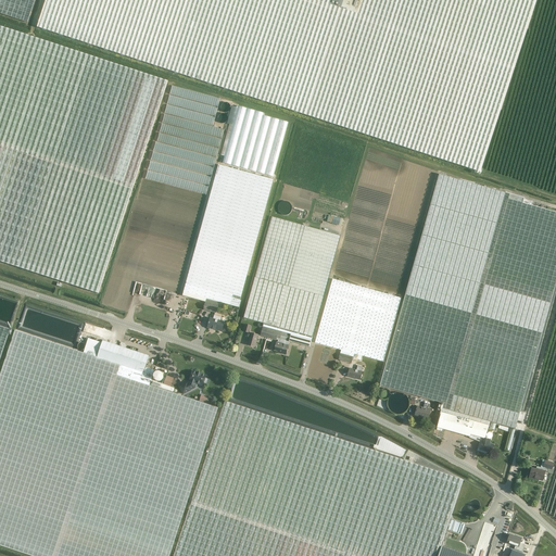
[(0,0),(0,14),(27,23),(34,0),(0,0)]
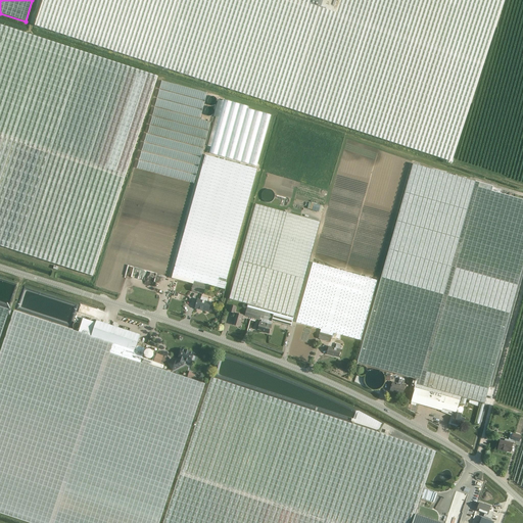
[(43,0),(36,26),(452,162),(505,0),(43,0)]
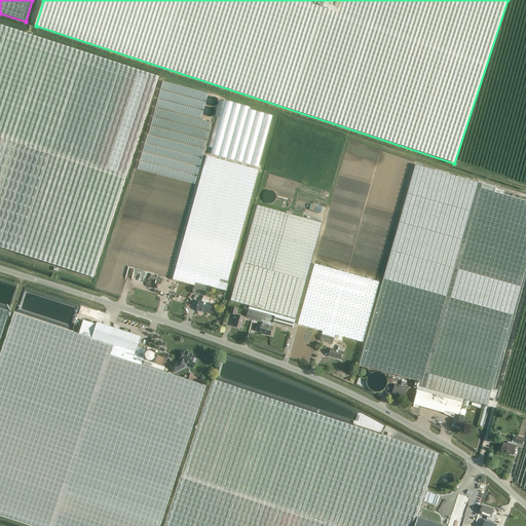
[(0,248),(92,278),(158,77),(0,25),(0,248)]
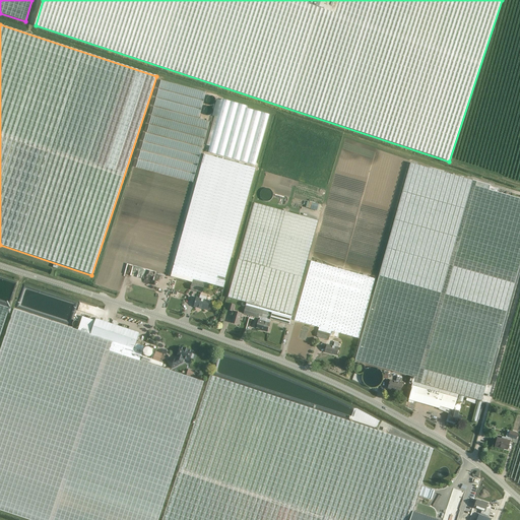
[(222,100),(208,152),(232,159),(255,166),(269,115),(246,108),(247,106),(222,100)]
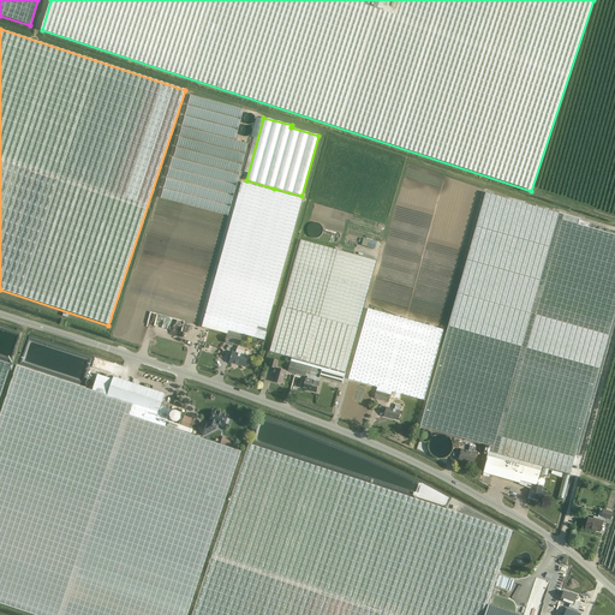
[(225,342),(239,347),(242,340),(244,341),(246,336),(264,341),(285,267),(284,267),(303,199),(242,183),(202,327),(227,334),(225,342)]
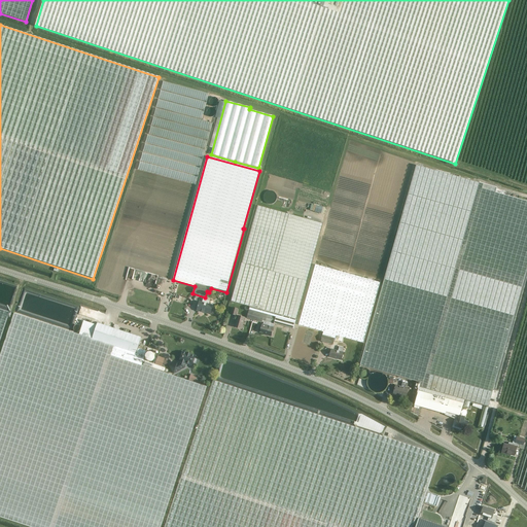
[(415,167),(359,366),(400,378),(416,382),(415,389),(418,390),(414,406),(446,415),(446,413),(458,416),(457,419),(457,420),(455,419),(453,427),(458,428),(459,427),(466,429),(468,422),(464,421),(465,417),(459,416),(462,407),(463,407),(465,400),(488,407),(498,369),(499,369),(526,270),(526,201),(517,199),(495,194),(497,187),(486,184),(425,168),(415,165),(415,167)]
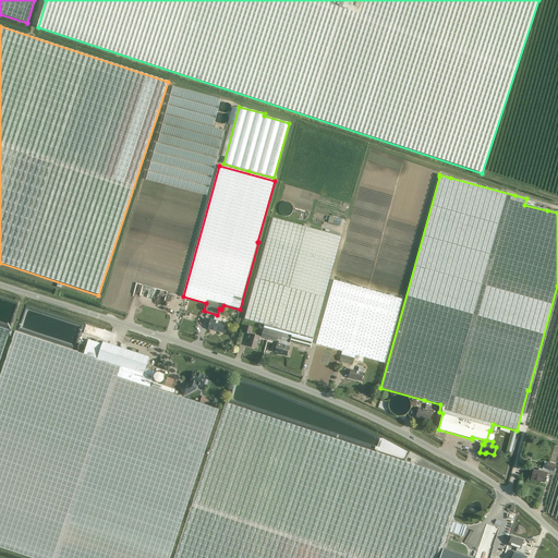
[(330,216),(328,222),(340,226),(342,219),(330,216)]
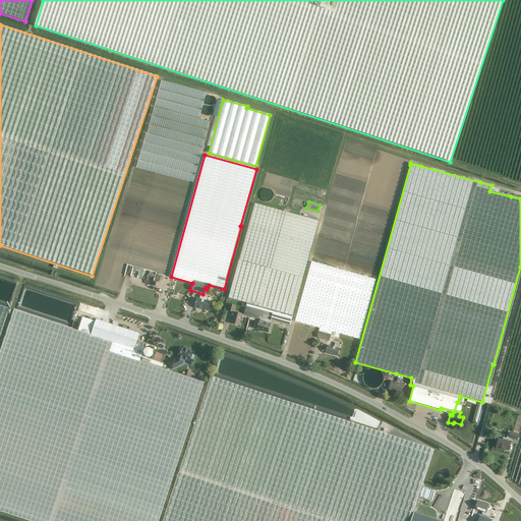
[(255,204),(229,298),(247,303),(246,306),(273,314),(272,321),(290,325),(309,256),(319,222),(283,212),(279,211),(255,204)]
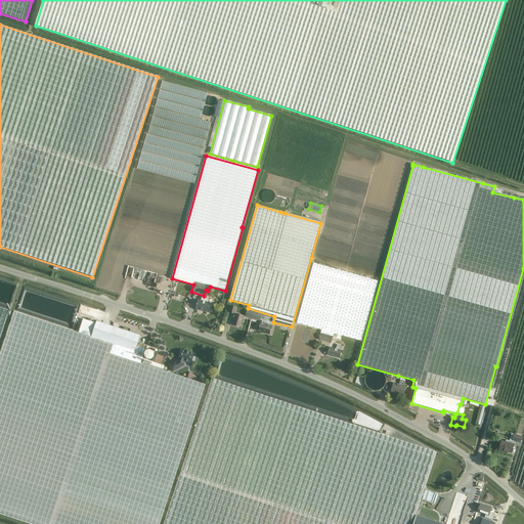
[(319,340),(331,343),(332,339),(336,340),(338,335),(361,341),(378,281),(313,263),(297,323),(321,330),(319,340)]
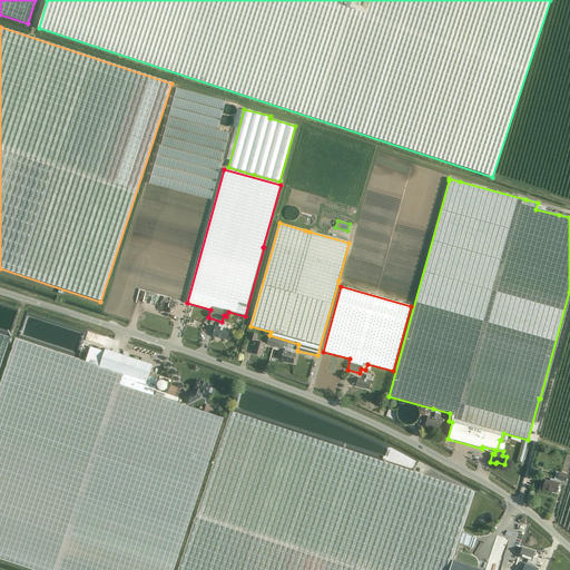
[(210,310),(187,303),(176,300),(174,308),(198,315),(196,321),(205,323),(206,317),(208,317),(210,310)]
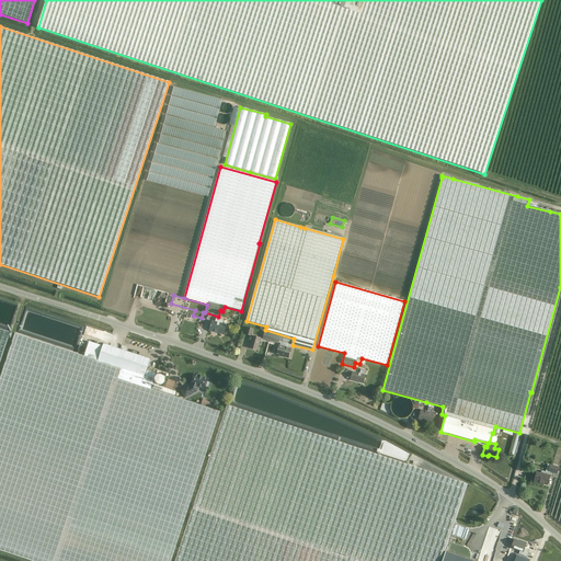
[(216,332),(224,334),(226,325),(222,324),(224,320),(216,318),(215,322),(212,321),(209,331),(210,331),(212,333),(215,333),(216,332)]
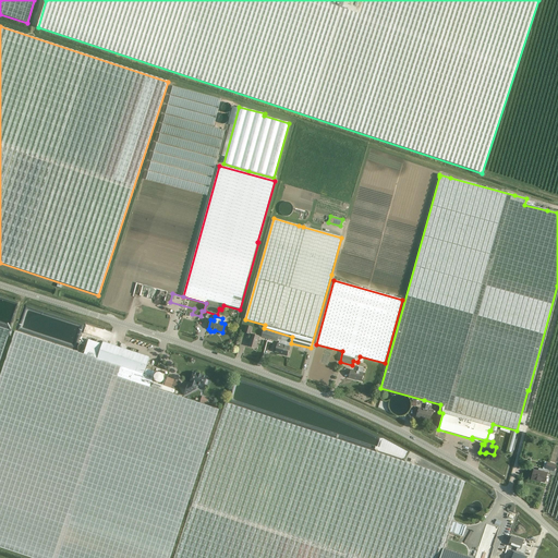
[(0,359),(10,330),(0,327),(0,359)]
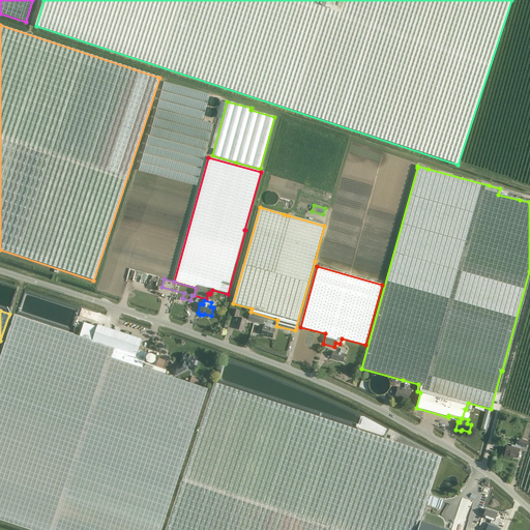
[(251,314),(247,321),(264,325),(264,324),(265,324),(264,327),(262,334),(268,336),(268,337),(272,339),(276,326),(277,320),(251,312),(251,314)]
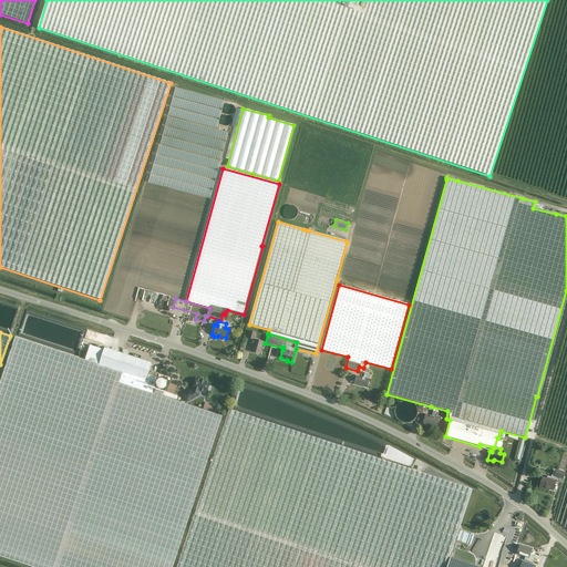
[(0,383),(0,556),(33,566),(173,566),(176,558),(223,416),(153,393),(154,391),(158,379),(148,375),(153,363),(105,348),(104,350),(91,346),(85,360),(16,337),(0,383)]
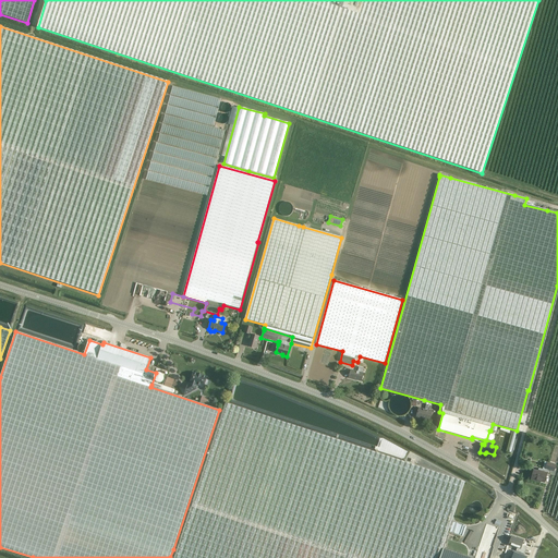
[(249,347),(256,348),(259,337),(252,335),(249,347)]
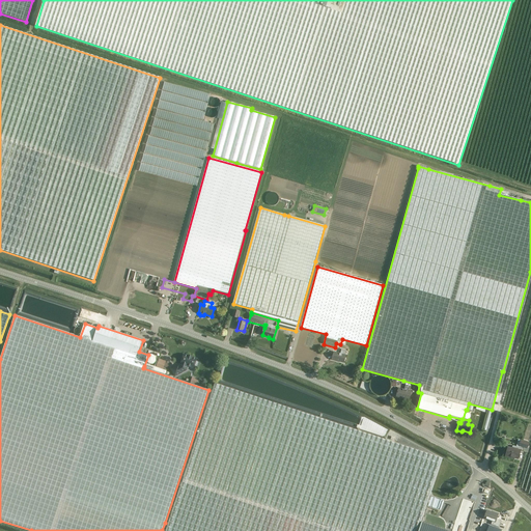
[(332,360),(343,363),(346,356),(345,355),(346,350),(342,348),(340,354),(334,353),(332,360)]
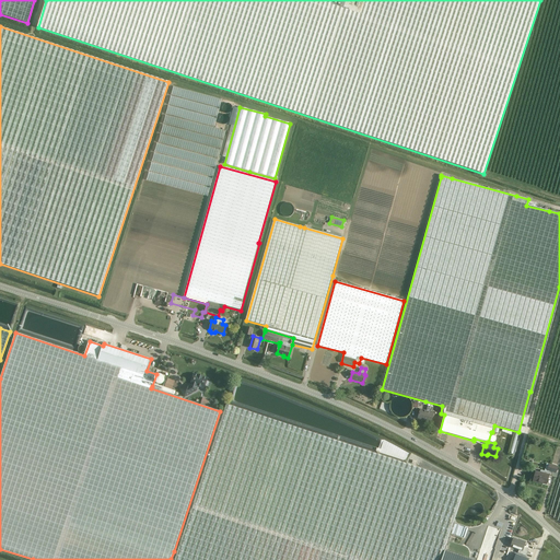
[(182,391),(185,397),(193,394),(191,392),(195,389),(197,386),(205,388),(206,386),(208,387),(210,382),(207,382),(208,378),(202,377),(203,376),(199,375),(199,376),(194,374),(190,384),(191,386),(189,387),(188,386),(182,391)]
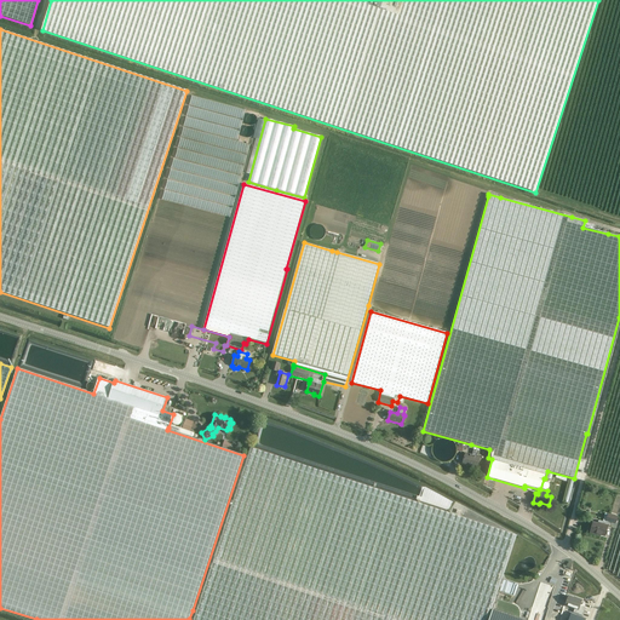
[(185,419),(182,428),(190,431),(194,422),(185,419)]
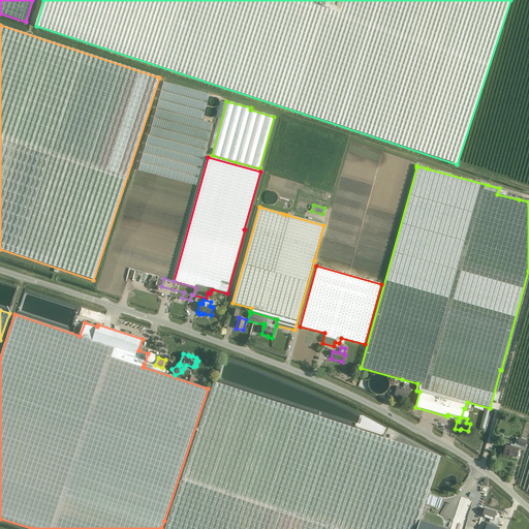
[(164,528),(446,528),(443,528),(443,527),(443,524),(443,523),(442,520),(441,519),(440,517),(438,516),(423,511),(441,457),(214,381),(164,528)]
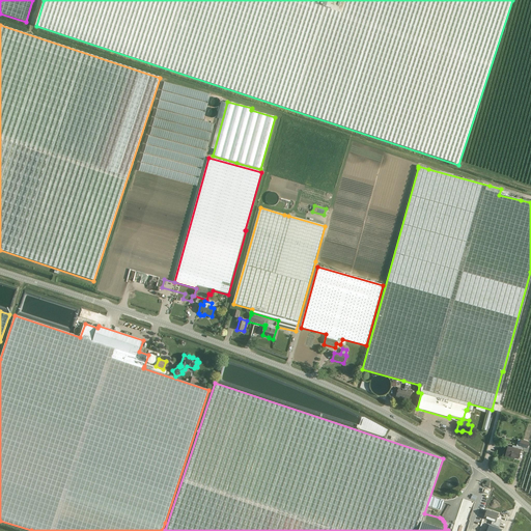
[(396,397),(409,401),(412,392),(409,391),(411,386),(406,385),(404,390),(398,388),(396,397)]
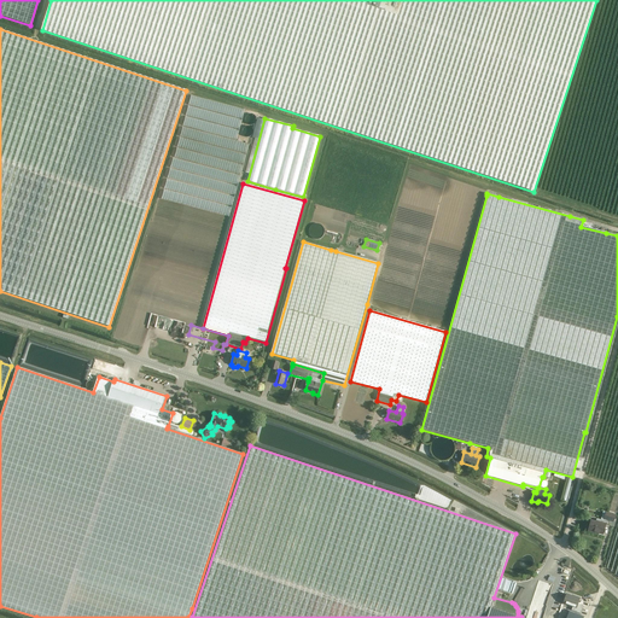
[(606,512),(604,520),(607,522),(613,523),(616,516),(606,512)]
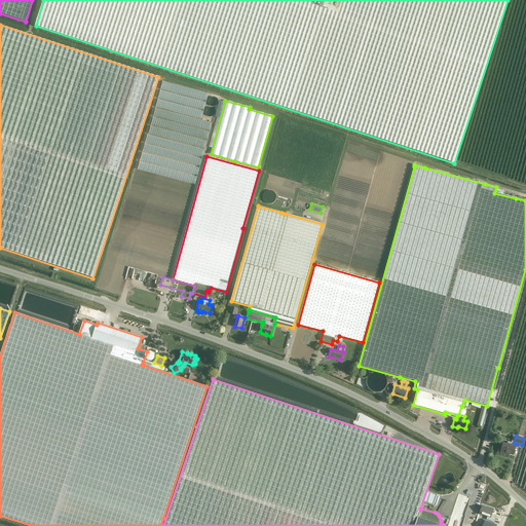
[(503,444),(500,452),(506,453),(514,455),(517,444),(514,443),(514,444),(508,442),(508,445),(503,444)]
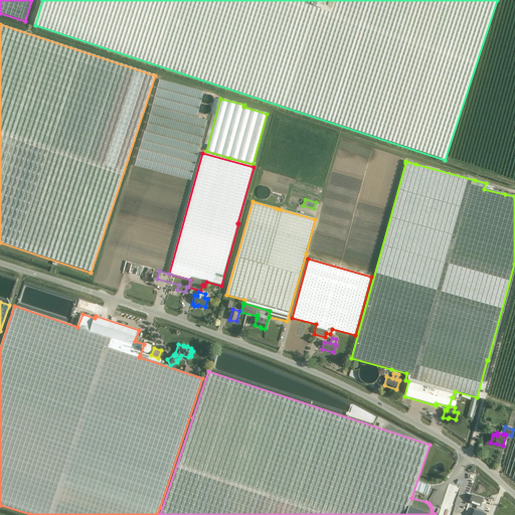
[(476,509),(484,512),(487,505),(483,504),(482,504),(484,499),(479,497),(478,497),(473,495),(470,503),(478,506),(476,509)]
